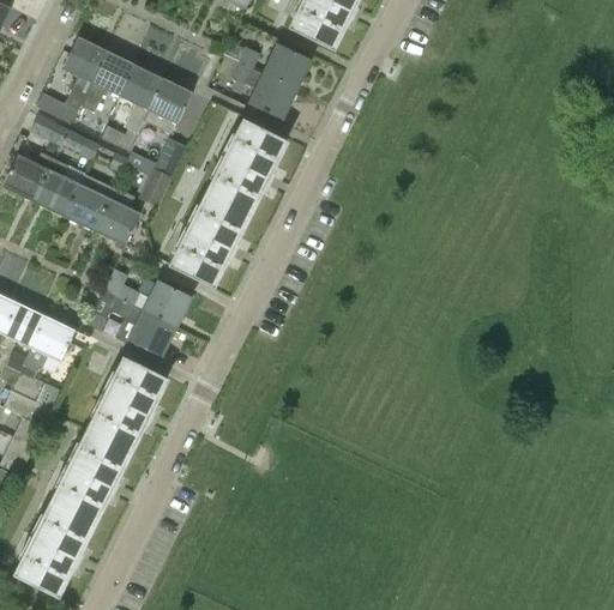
[(308,0),(294,30),(332,49),(356,0),(308,0)]
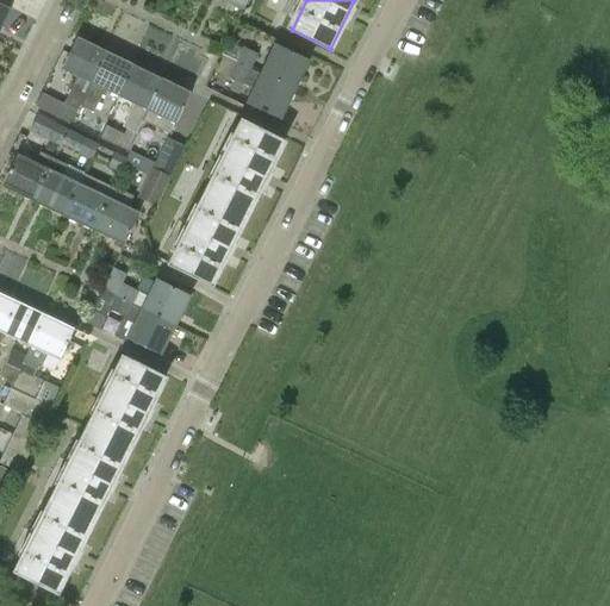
[(78,108),(80,102),(91,81),(105,51),(76,38),(62,67),(76,74),(63,101),(78,108)]
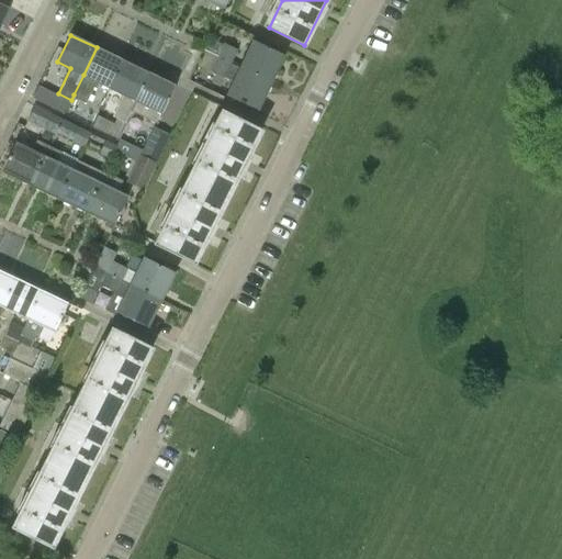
[(240,67),(270,81),(283,54),(254,40),(240,66),(240,67)]
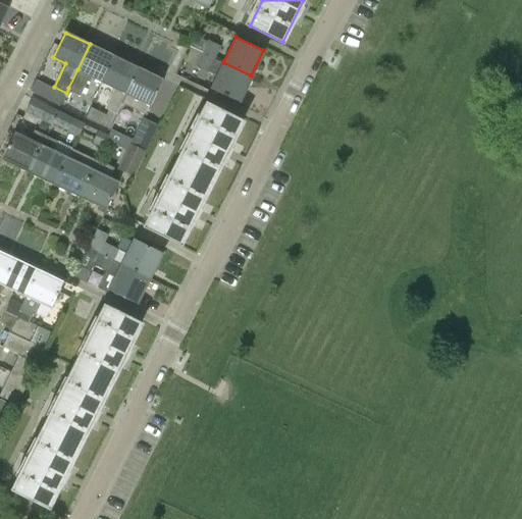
[(240,101),(251,75),(223,62),(223,61),(215,57),(221,45),(208,38),(195,65),(217,74),(211,88),(240,101)]
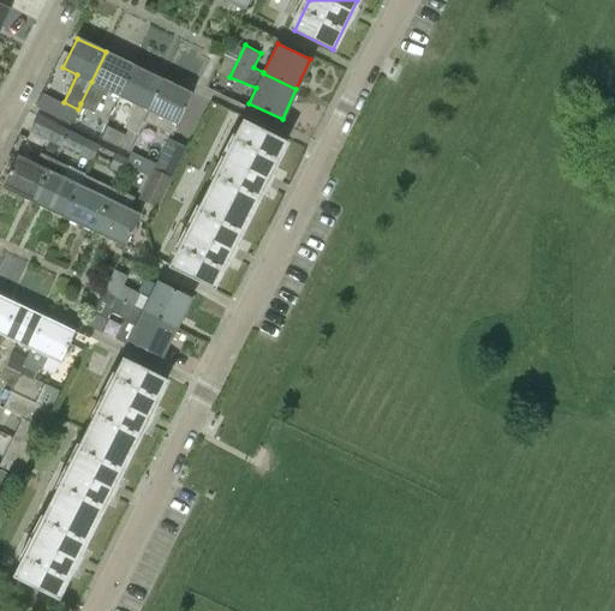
[(91,82),(81,103),(94,111),(105,88),(120,95),(135,66),(106,52),(91,82)]
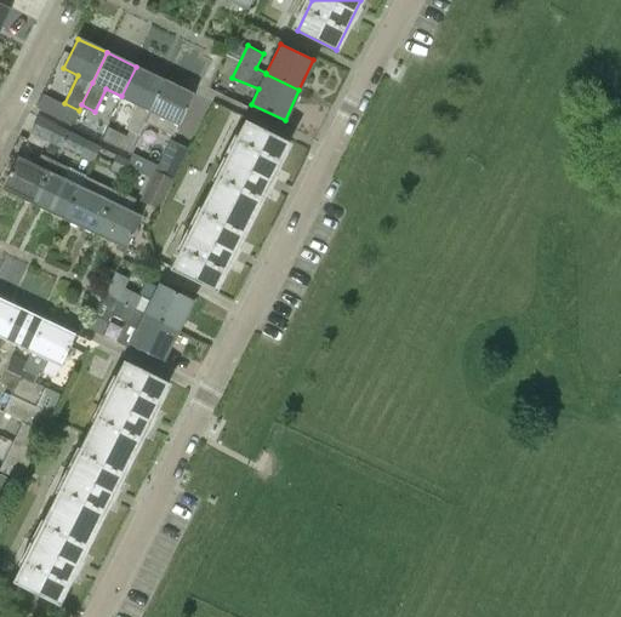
[(136,67),(121,96),(136,103),(124,126),(138,133),(144,121),(165,81),(136,67)]
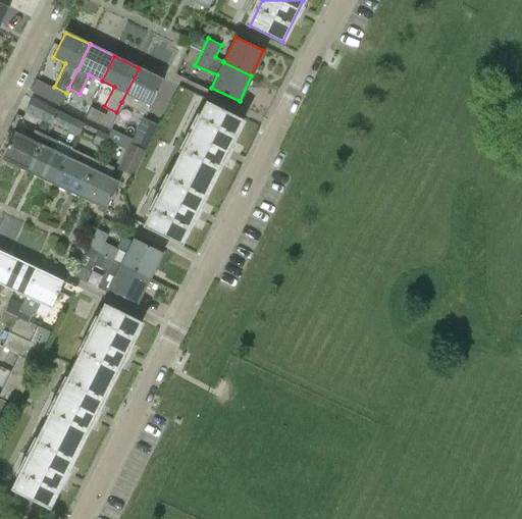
[(139,68),(121,102),(146,114),(151,105),(163,80),(139,68)]
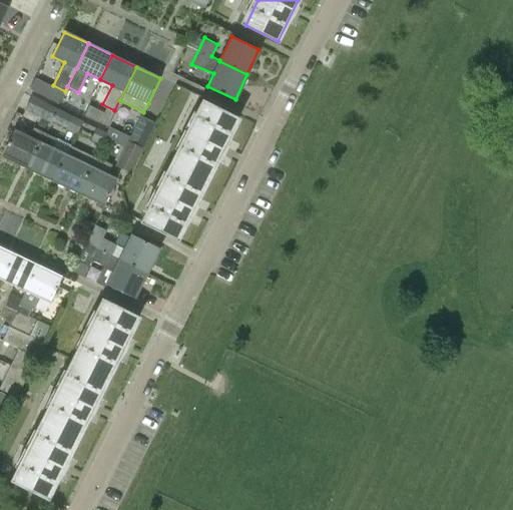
[(49,120),(56,106),(31,94),(24,108),(49,120)]
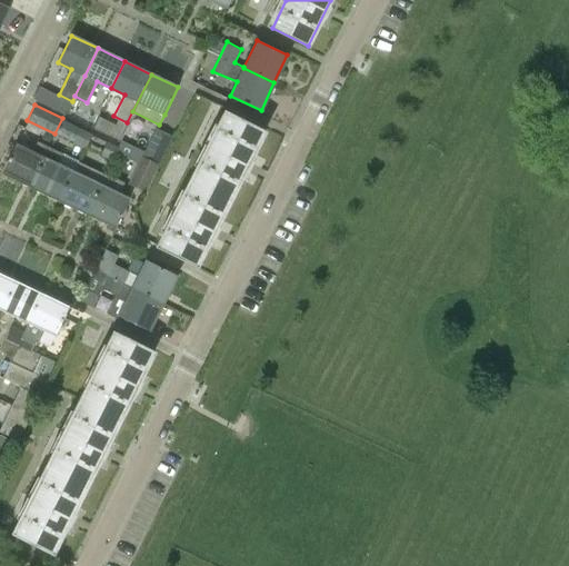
[(263,132),(228,115),(160,248),(196,266),(263,132)]
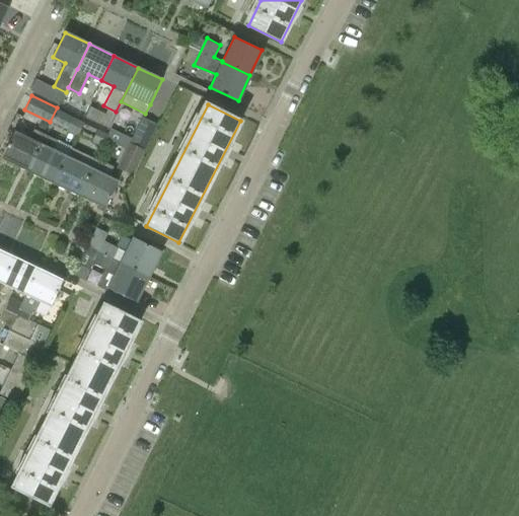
[(57,107),(50,122),(51,123),(52,121),(78,133),(84,121),(57,107)]
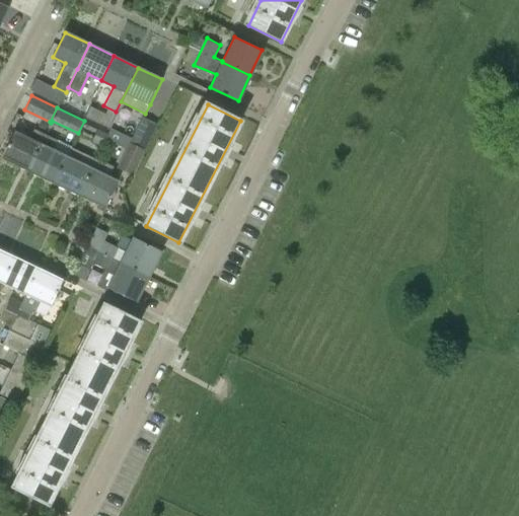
[(149,119),(143,116),(130,141),(145,149),(157,123),(149,119)]
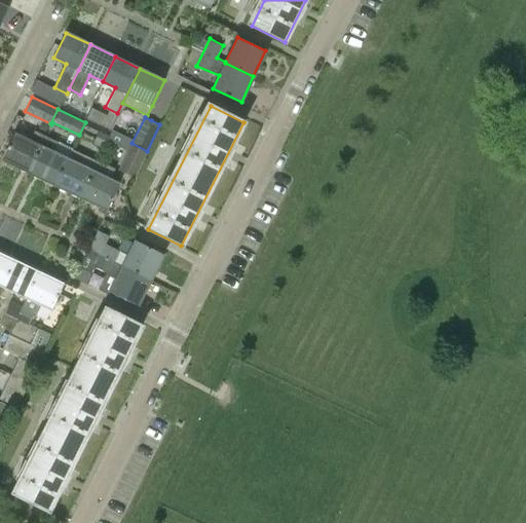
[(1,158),(28,172),(45,135),(34,129),(29,140),(14,133),(1,158)]
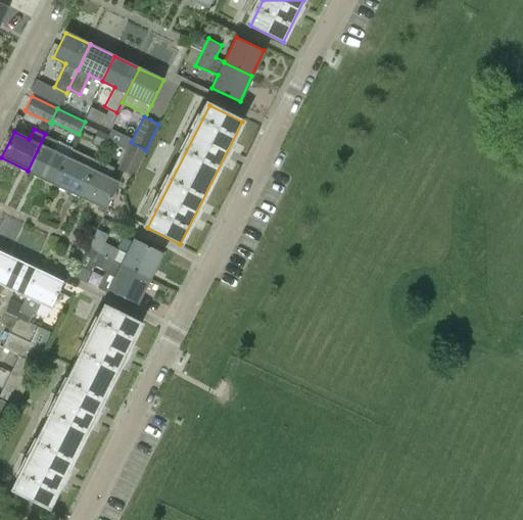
[(45,134),(28,171),(53,183),(66,157),(52,150),(58,140),(45,134)]
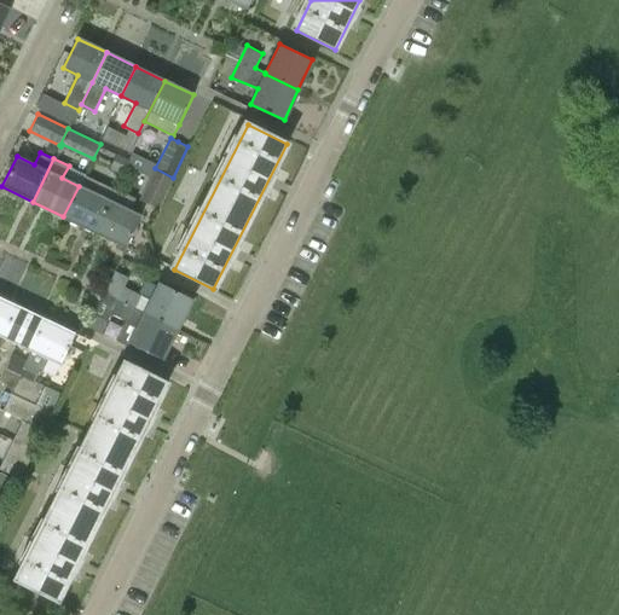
[(155,168),(140,198),(158,207),(173,178),(155,168)]
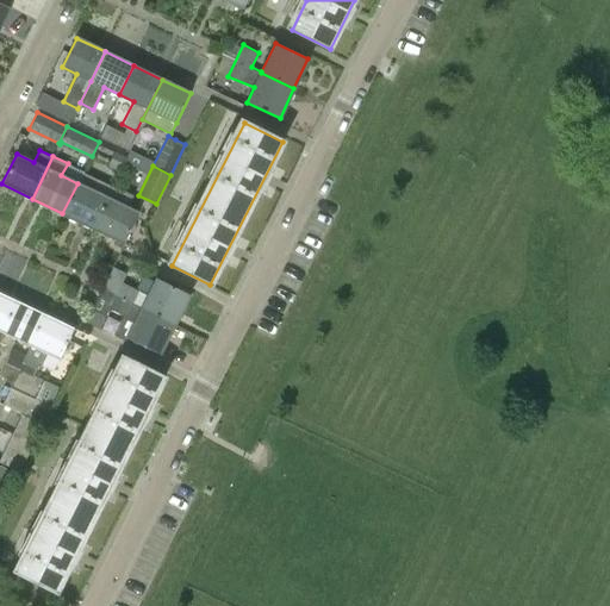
[(62,213),(92,227),(112,185),(85,172),(80,185),(78,183),(62,213)]
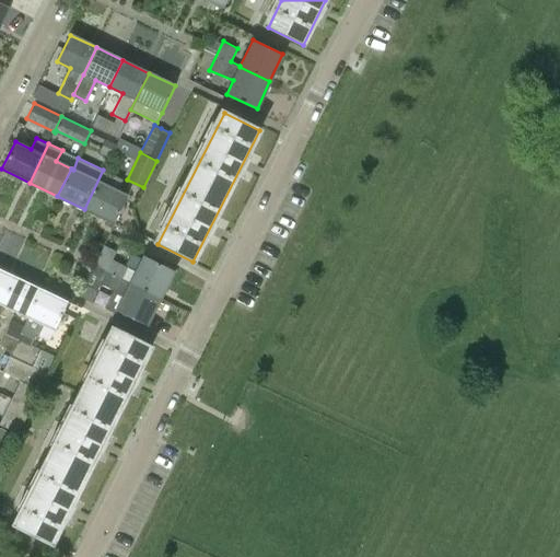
[(103,170),(84,209),(113,223),(126,196),(116,190),(121,178),(103,170)]
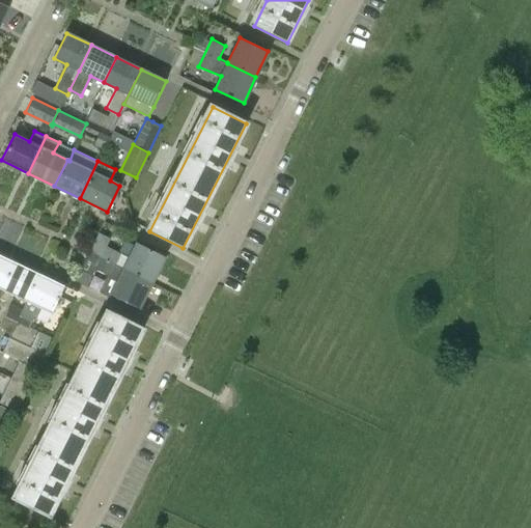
[(99,230),(88,251),(150,282),(163,256),(135,243),(129,256),(107,245),(111,237),(99,230)]
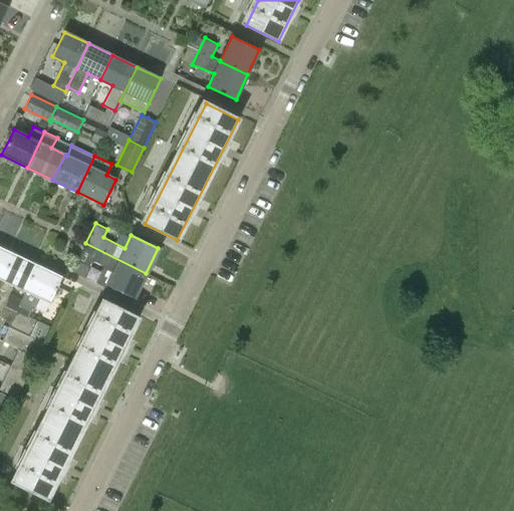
[(146,273),(85,243),(76,260),(88,265),(91,259),(113,269),(105,285),(133,298),(146,273)]
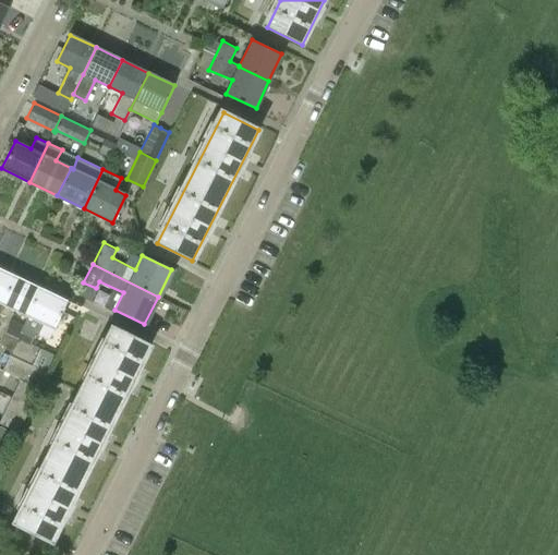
[(0,302),(1,303),(14,276),(0,268),(0,302)]
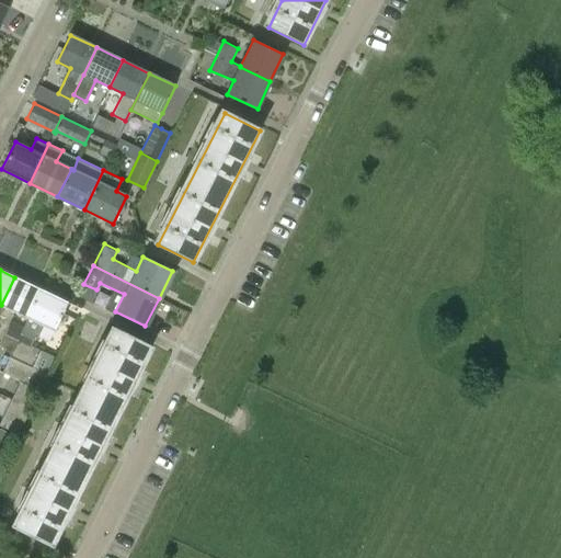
[(26,317),(39,289),(14,277),(1,305),(26,317)]
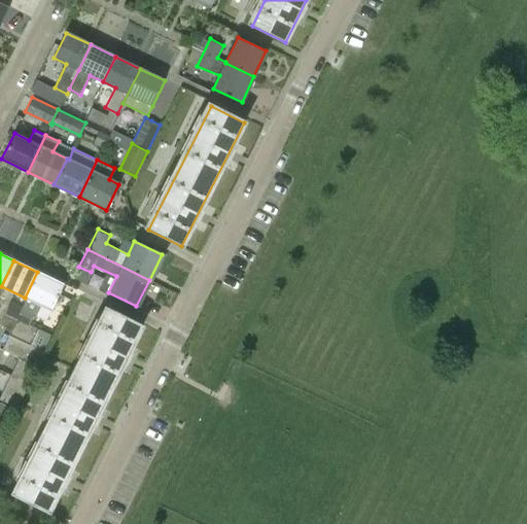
[(37,272),(25,298),(22,305),(9,330),(7,335),(28,344),(36,327),(28,324),(33,315),(35,316),(40,305),(50,310),(62,284),(37,272)]
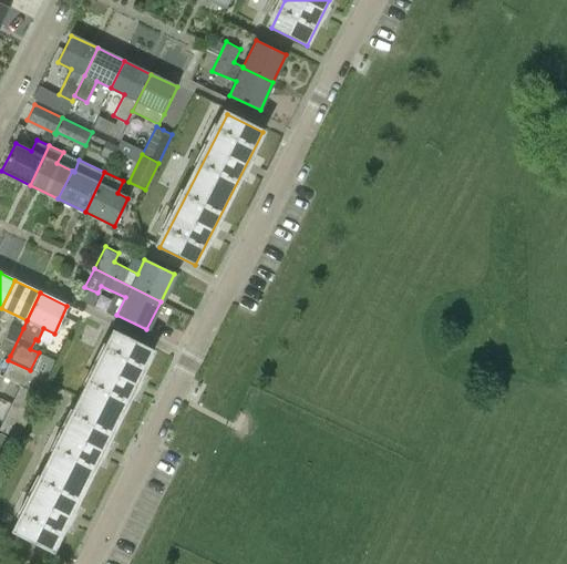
[(151,351),(116,334),(16,532),(51,550),(151,351)]
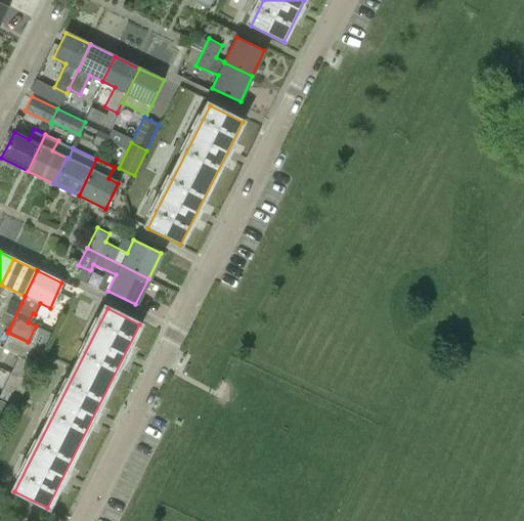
[(28,342),(7,333),(0,347),(39,365),(46,351),(28,342)]
